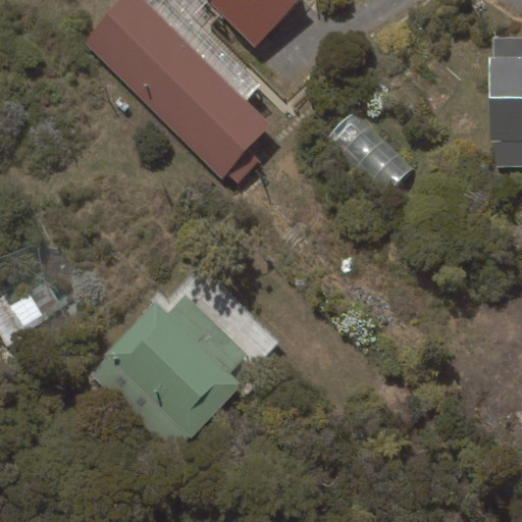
[(122,0),(83,42),(221,178),(226,172),(239,185),(260,162),(248,151),(273,124),(248,100),(262,85),(192,16),(208,1),(254,46),(298,0),(122,0)]
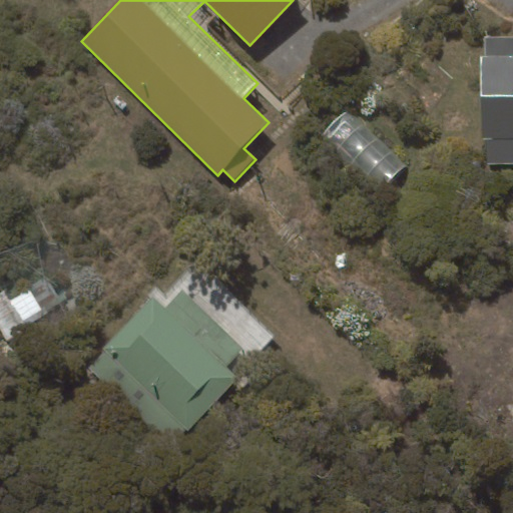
[(512,37),(486,37),(486,57),(481,57),(482,141),(485,141),(486,164),(512,164),(512,37)]
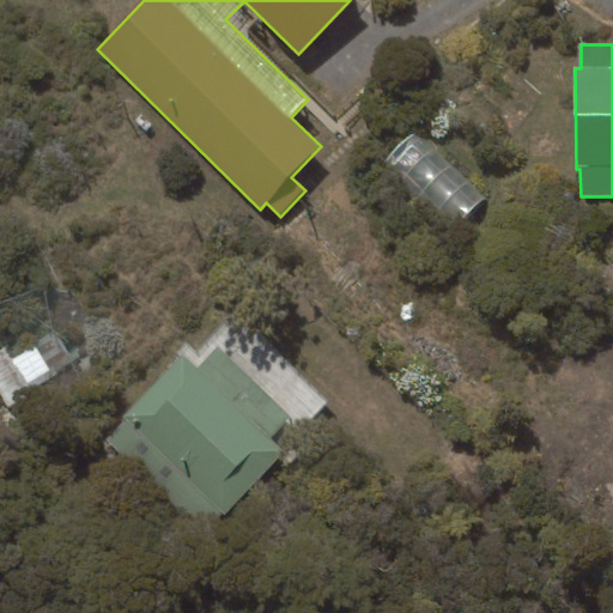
[(455,230),(486,199),(414,129),(383,162),(455,230)]
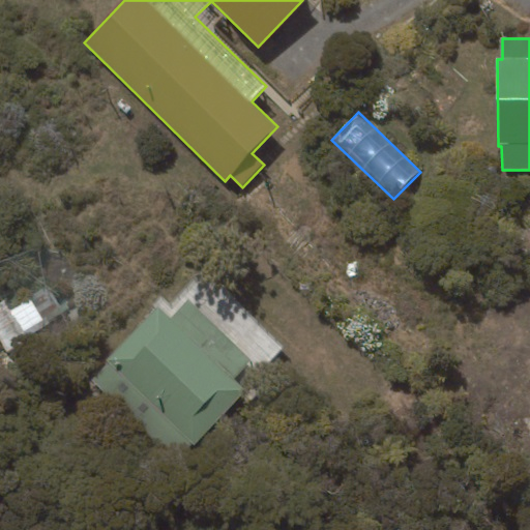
[(4,299),(0,301),(0,340),(7,351),(75,307),(56,280),(10,308),(4,299)]
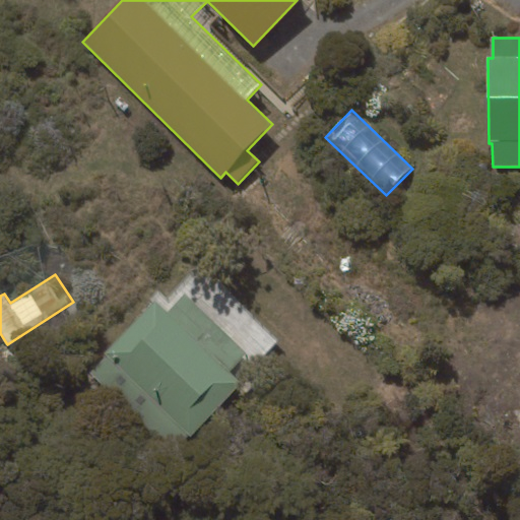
[(168,312),(155,300),(105,352),(107,354),(88,372),(172,451),(189,433),(191,435),(241,383),(230,372),(248,353),(185,295),(168,312)]
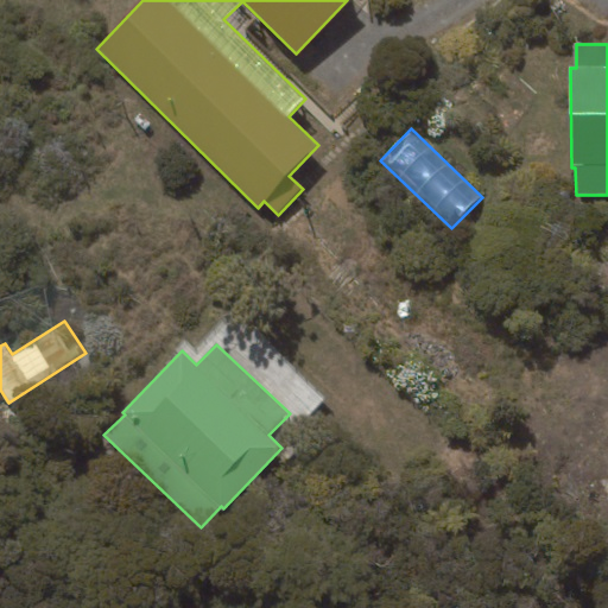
All buildings are outlined.
